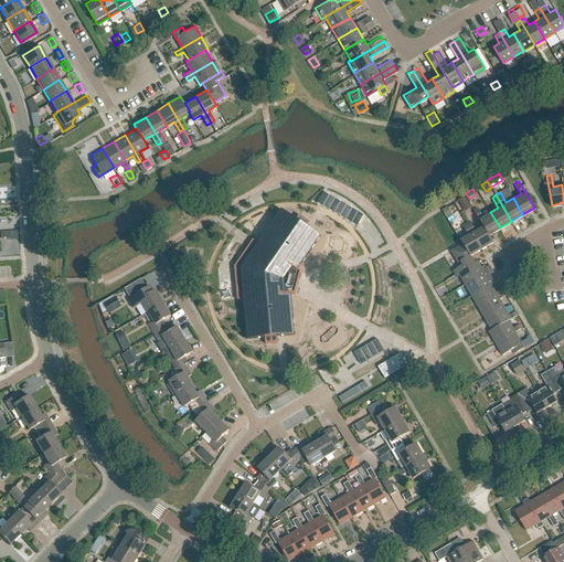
[(500,228),(490,212),(482,216),(477,207),(472,209),(482,225),(483,225),(489,234),(500,228)]
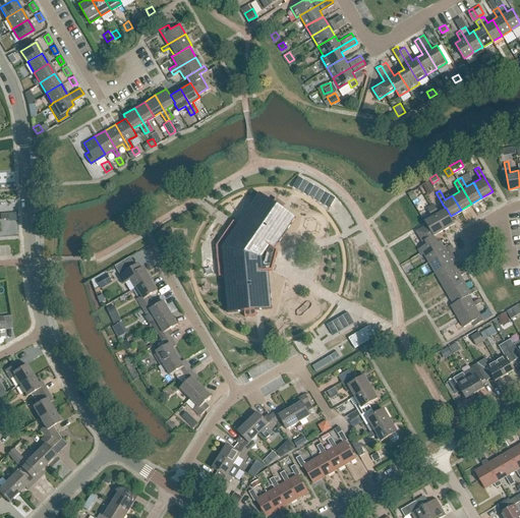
[(236,221),(233,219),(216,243),(218,274),(224,274),(227,310),(243,309),(244,314),(247,314),(255,313),(254,308),(261,307),(271,306),(268,270),(272,269),(277,249),(274,246),(295,216),(286,211),(281,207),(285,203),(278,197),(275,195),(272,200),(258,191),(237,222),(236,221)]
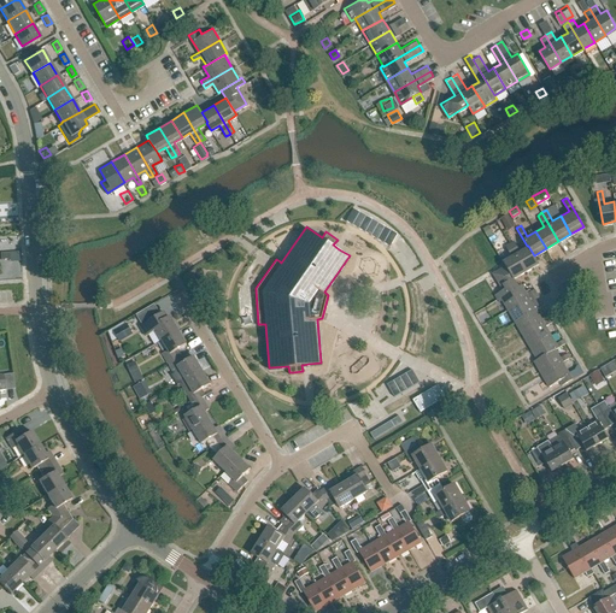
[(538,263),(534,255),(528,246),(527,246),(520,251),(512,240),(509,242),(526,270),(538,263)]
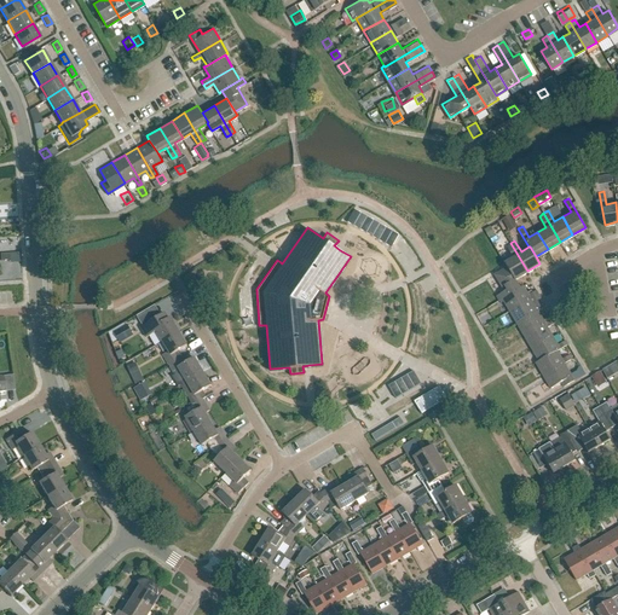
[(527,271),(510,243),(506,245),(513,256),(503,261),(507,266),(514,278),(527,271)]
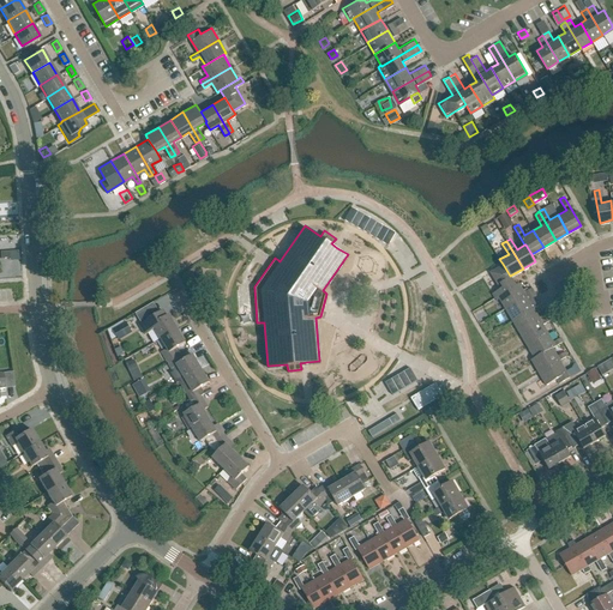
[(510,276),(503,264),(490,271),(499,287),(492,291),(494,296),(497,295),(497,294),(515,283),(510,276)]
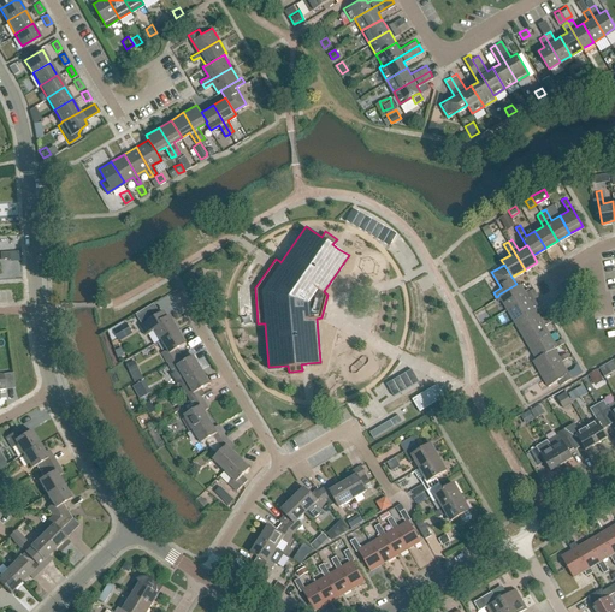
[(520,283),(516,284),(498,295),(498,296),(506,308),(534,291),(533,287),(525,291),(520,283)]
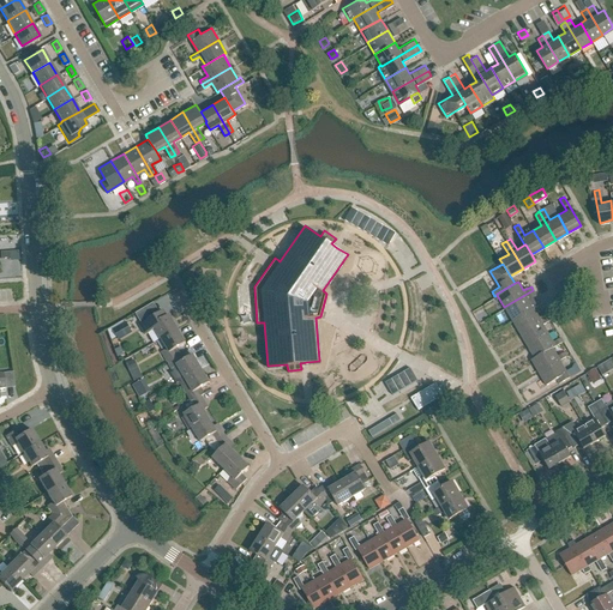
[(535,294),(533,290),(504,307),(511,319),(533,307),(528,299),(535,294)]
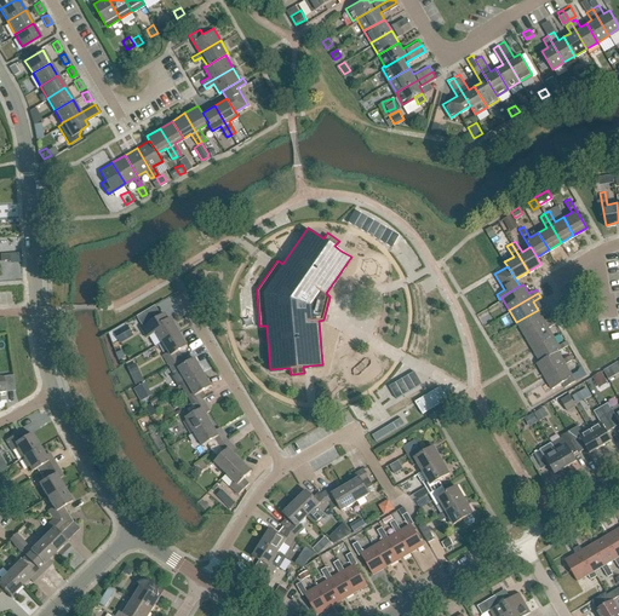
[(523,334),(552,317),(551,314),(543,318),(538,310),(516,322),(523,334)]
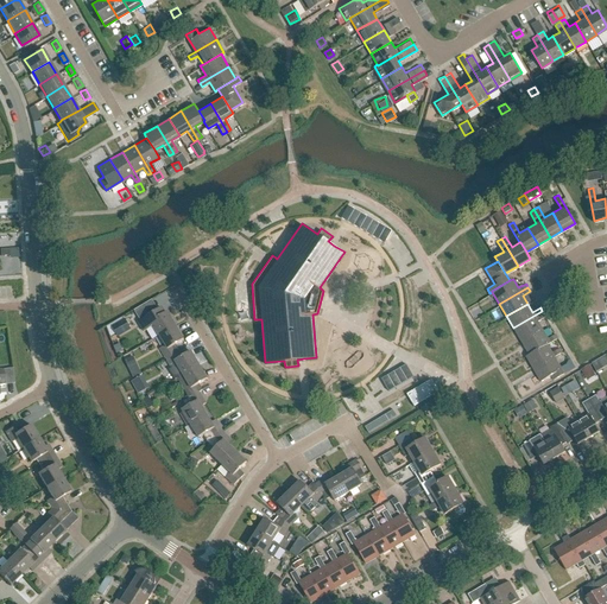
[(152,324),(158,335),(175,324),(166,311),(158,316),(155,310),(137,320),(143,330),(152,324)]
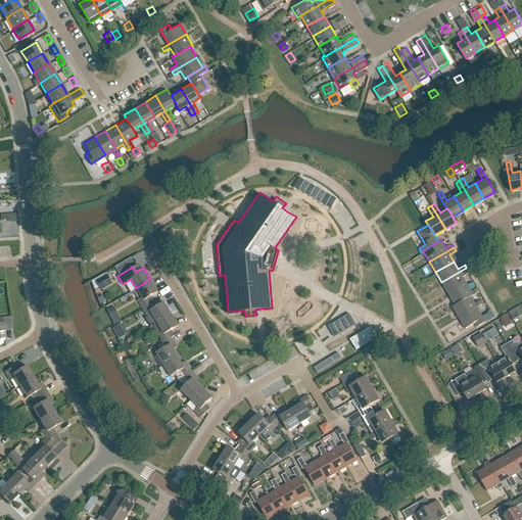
[(447,293),(466,282),(462,275),(468,271),(466,268),(441,282),(447,293)]
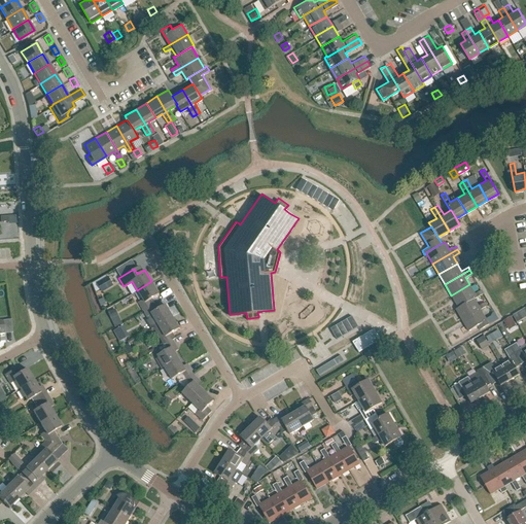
[(103,274),(89,281),(94,290),(108,283),(103,274)]
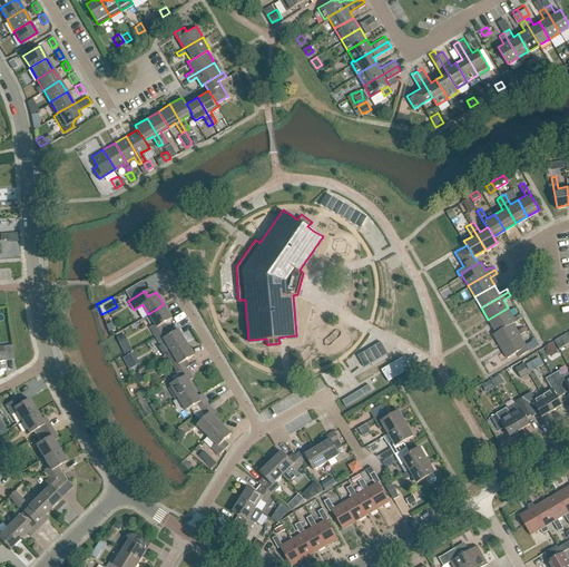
[(172,318),(164,304),(148,314),(154,323),(149,325),(155,335),(167,328),(164,322),(172,318)]
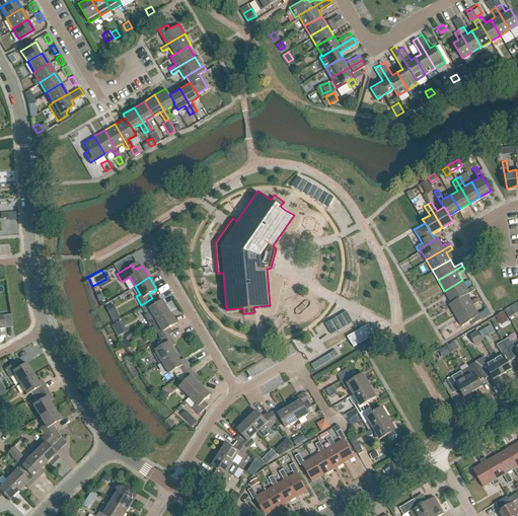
[(466,293),(475,287),(473,284),(466,288),(462,280),(444,291),(450,301),(465,292),(466,293)]
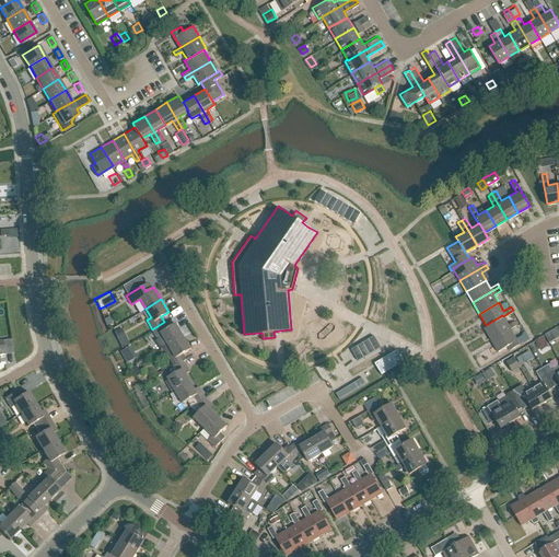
[(510,327),(516,323),(514,320),(508,324),(503,316),(502,315),(486,325),(484,327),(490,338),(510,327)]
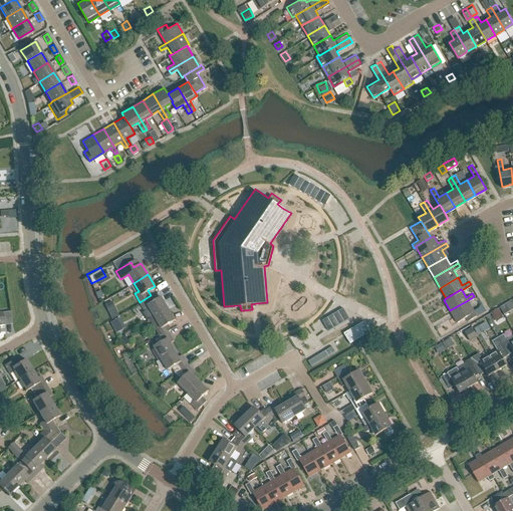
[(154,300),(151,295),(140,302),(144,309),(142,310),(147,319),(149,317),(149,318),(168,308),(161,296),(154,300)]
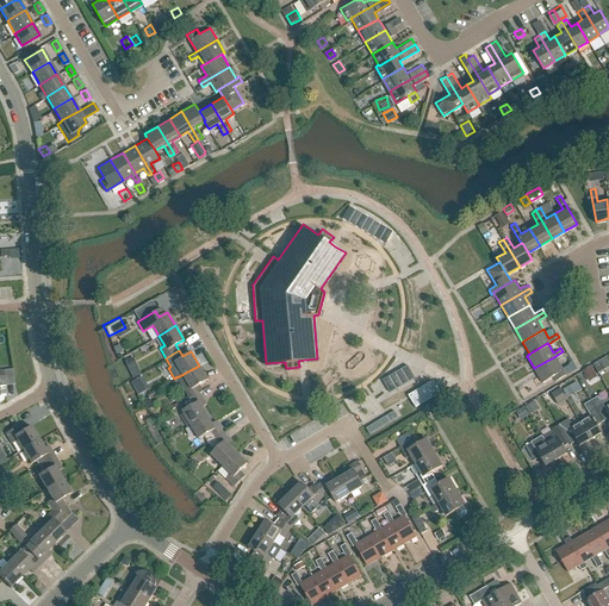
[(128,367),(136,363),(132,355),(124,358),(128,367)]
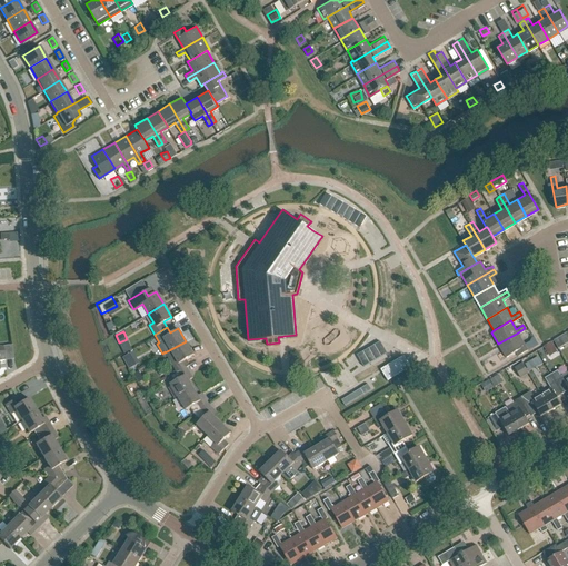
[(527,348),(518,333),(498,344),(505,356),(515,350),(517,355),(527,348)]
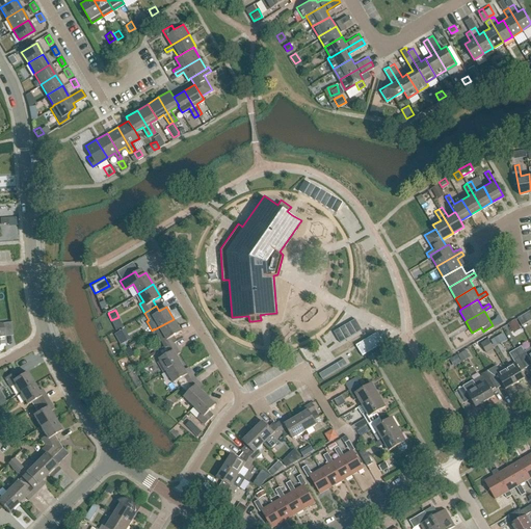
[(516,316),(521,323),(526,320),(522,313),(516,316)]
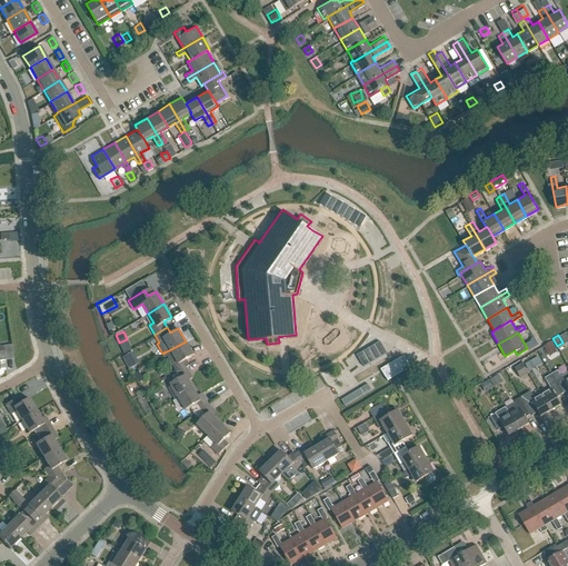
[(557,350),(550,340),(544,345),(549,355),(557,350)]
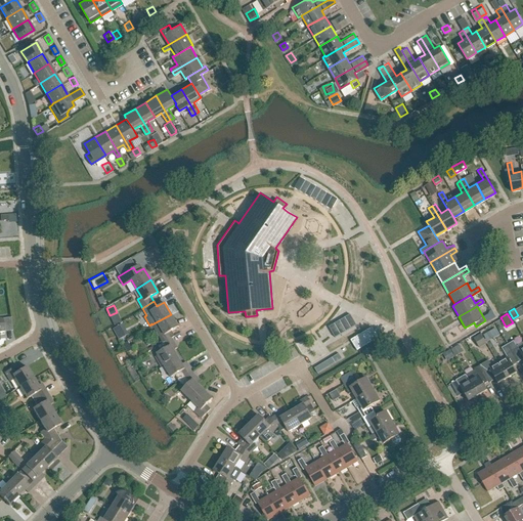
[(178,326),(171,314),(151,324),(157,333),(162,342),(170,337),(174,335),(171,330),(178,326)]
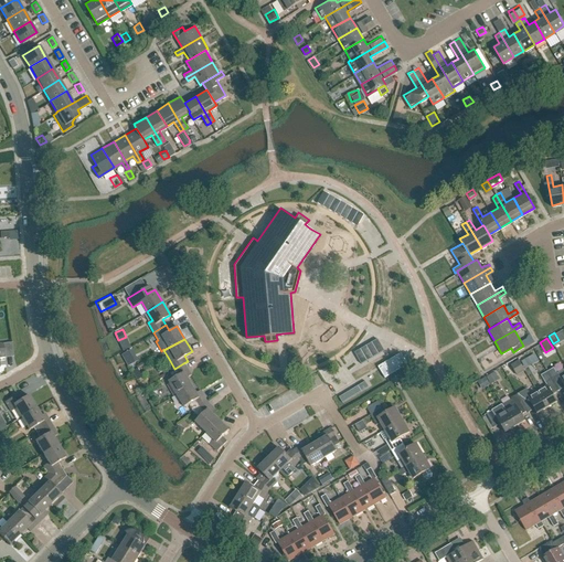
[(127,364),(137,359),(131,347),(120,352),(127,364)]
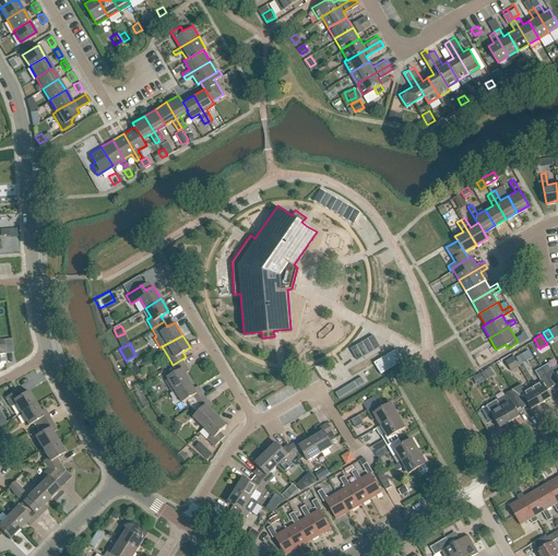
[(393,345),(369,359),(377,371),(401,357),(393,345)]
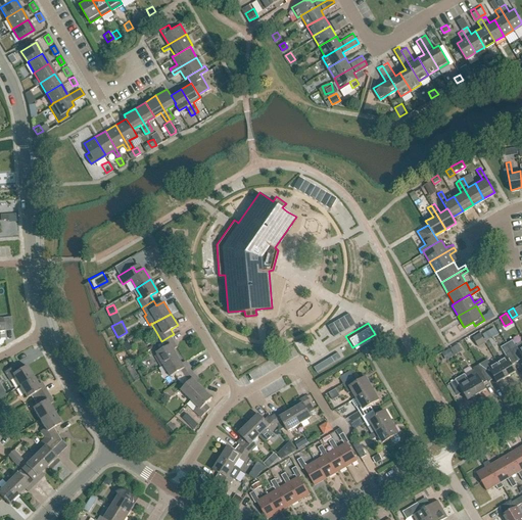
[(477,345),(485,341),(479,331),(472,335),(477,345)]
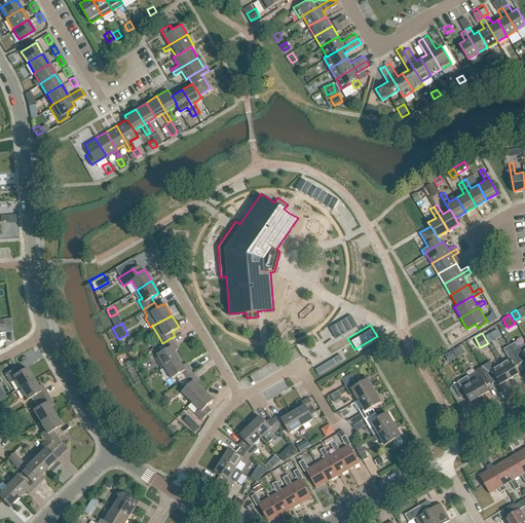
[(174,343),(171,338),(162,343),(157,346),(160,351),(156,353),(163,366),(178,358),(171,345),(174,343)]
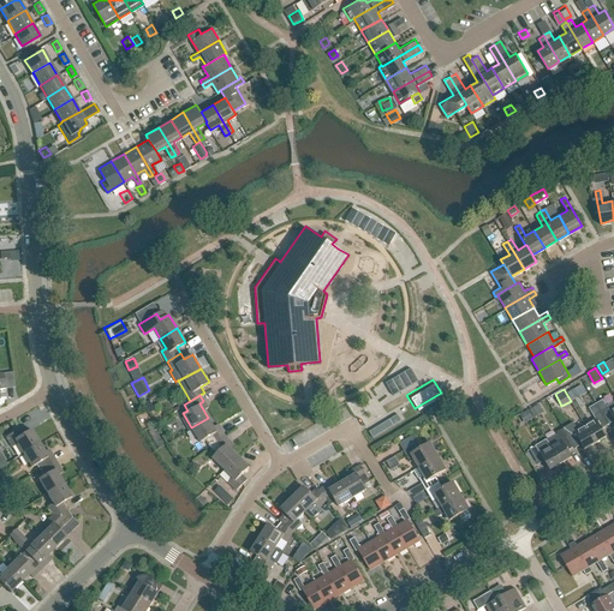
[(613,419),(613,397),(604,403),(602,397),(595,401),(607,423),(613,419)]
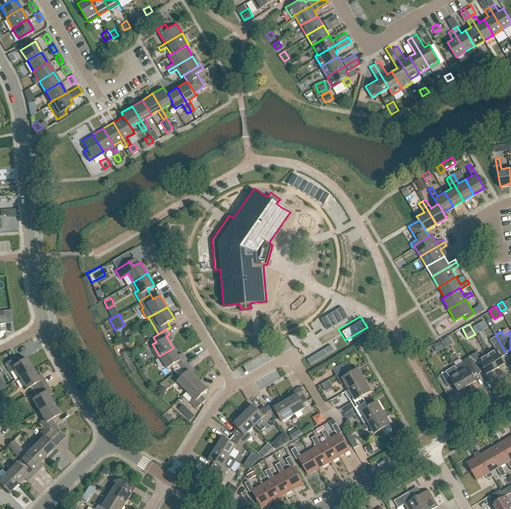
[(123,342),(128,339),(124,332),(119,335),(123,342)]
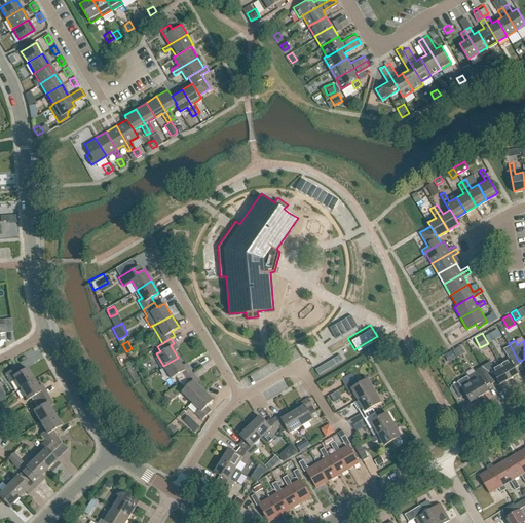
[(514,365),(519,362),(509,343),(502,347),(509,357),(499,362),(509,377),(518,372),(514,365)]
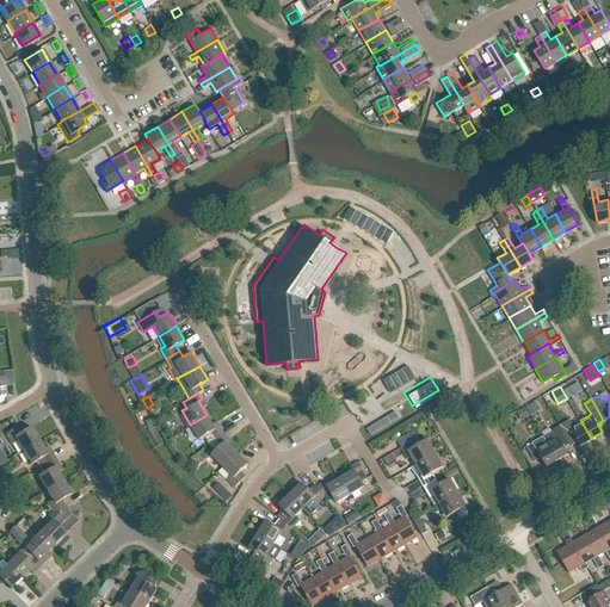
[(530,413),(538,407),(534,400),(525,404),(530,413)]
